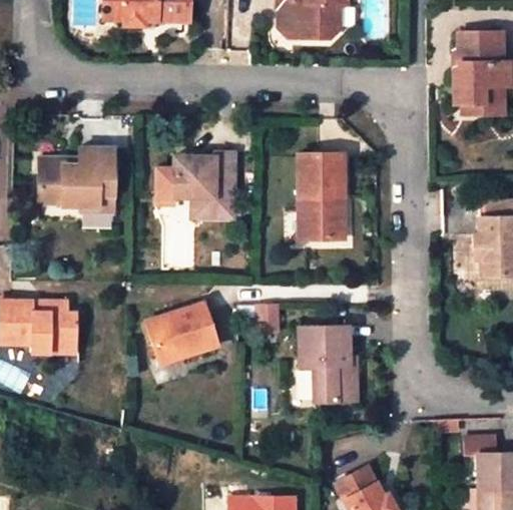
[(143,25),(159,25),(159,23),(188,23),(187,0),(104,0),(104,21),(122,22),(122,28),(143,28),(143,25)]
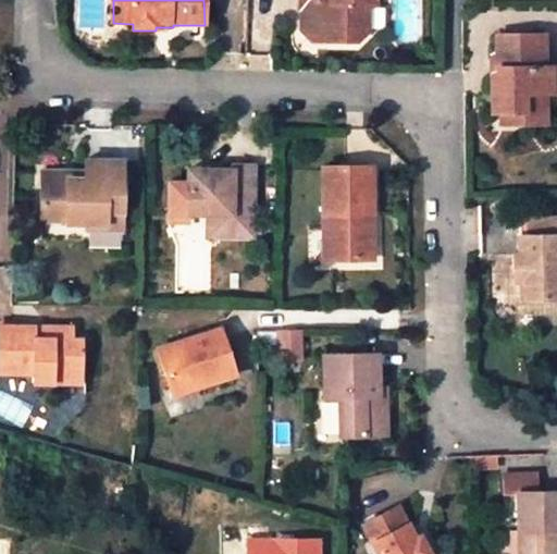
[(302,0),(302,14),(306,14),(319,15),(319,0),(302,0)]
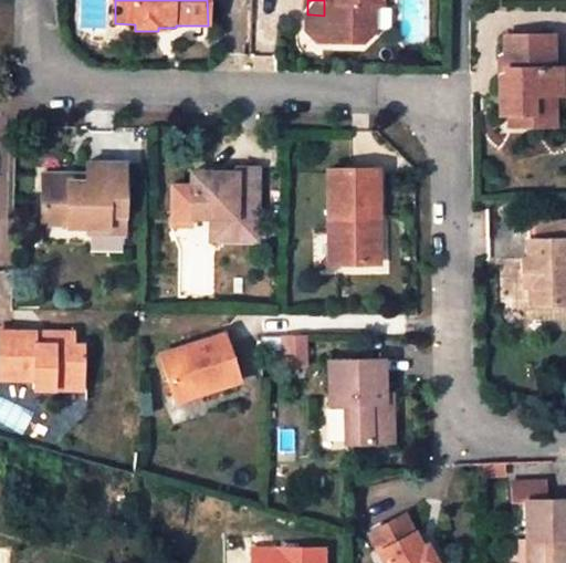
[(338,37),(348,52),(366,51),(377,37),(377,11),(385,11),(384,0),(324,0),(324,16),(311,14),(311,35),(334,37),(338,37)]
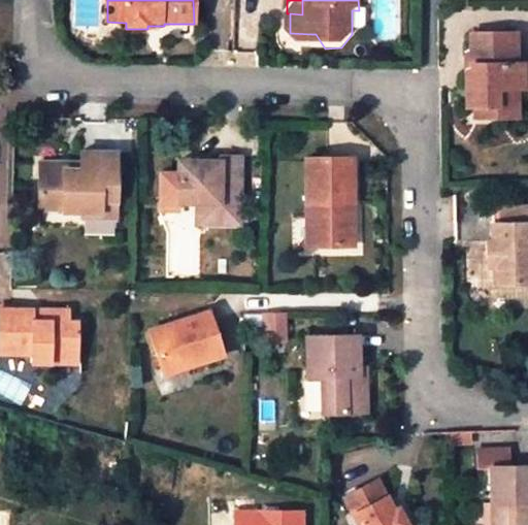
[(316,34),(311,34),(312,48),(325,48),(316,34)]
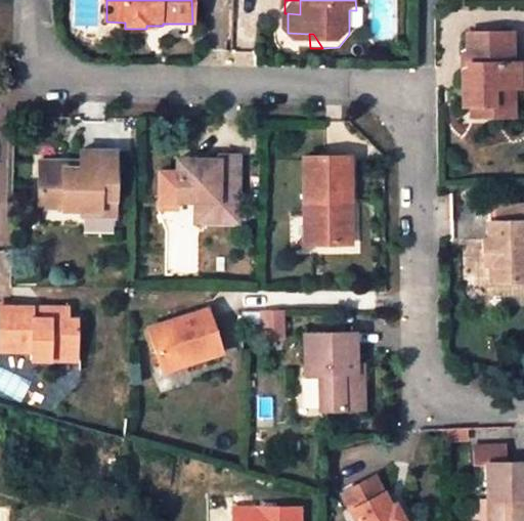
[(494,110),(494,125),(517,125),(516,97),(523,96),(523,68),(517,69),(516,36),(472,37),(472,74),(465,74),(465,111),(475,111),(494,110)]
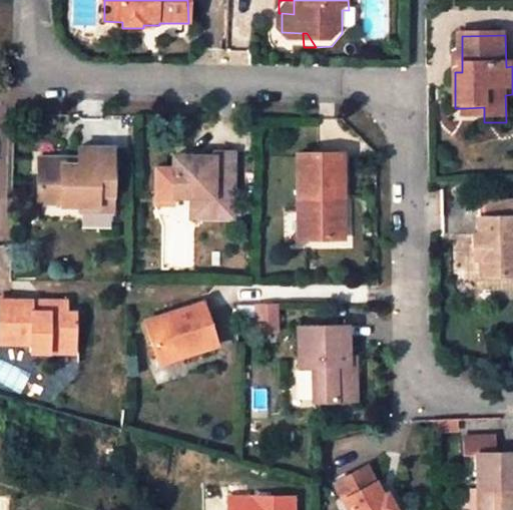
[(484,107),(465,108),(465,122),(484,122),(484,107)]
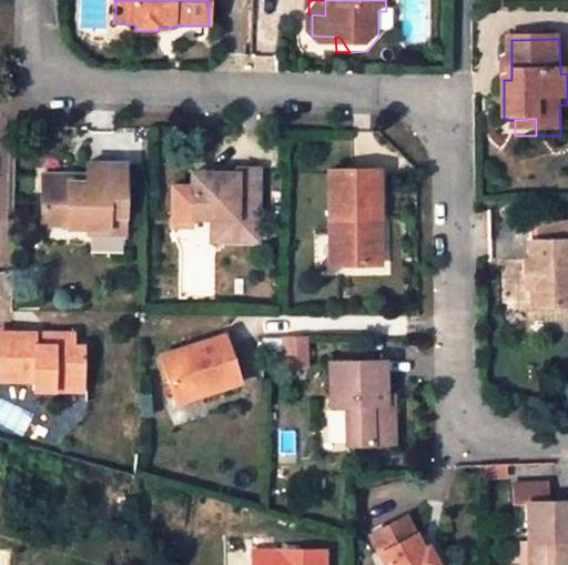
[(64,223),(89,222),(105,222),(105,213),(125,212),(125,163),(85,163),(85,178),(77,178),(77,184),(66,184),(64,174),(41,174),(41,212),(63,212),(64,223)]
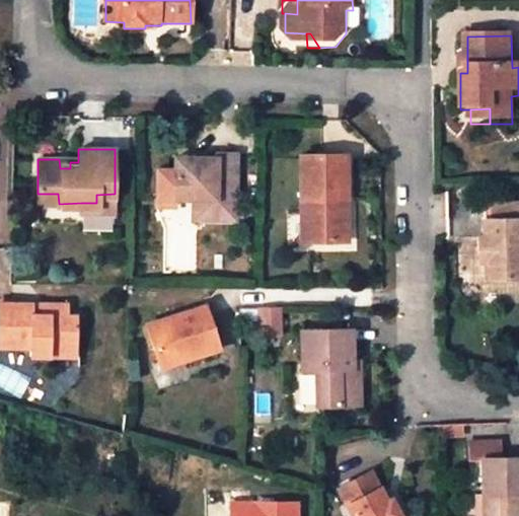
[(173,199),(193,198),(212,199),(212,217),(235,217),(236,151),(215,151),(215,159),(174,158),(173,172),(154,172),(154,211),(173,212),(173,199)]
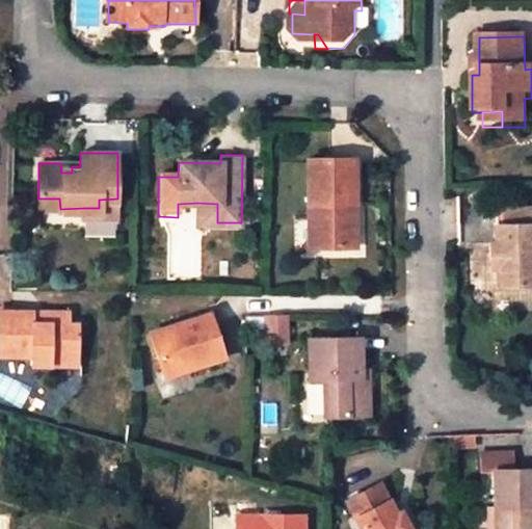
[(340,241),(354,241),(354,215),(349,215),(349,202),(355,202),(355,158),(308,157),(307,220),(318,220),(317,249),(340,250),(340,241)]
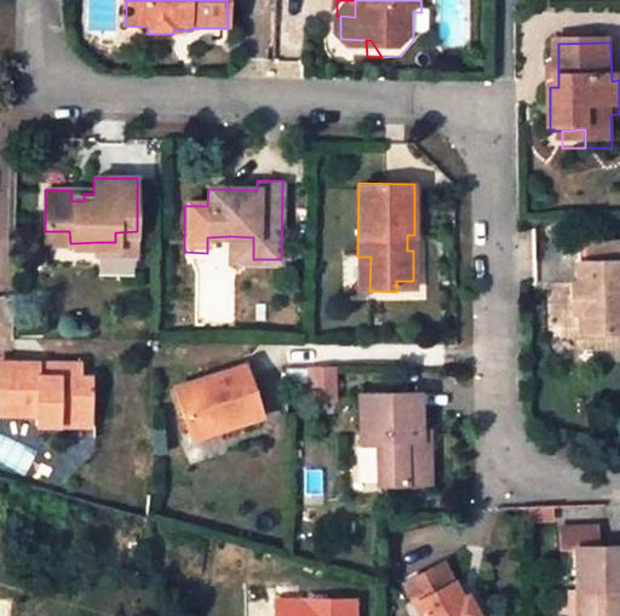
[(45,243),(70,243),(69,231),(45,231),(45,243)]
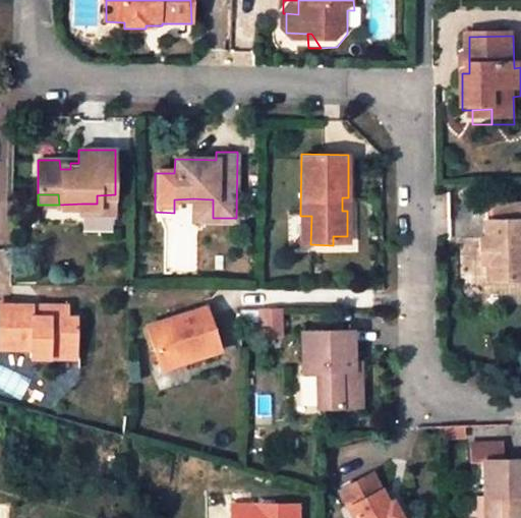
[(97,204),(81,204),(82,220),(115,219),(115,194),(97,195),(97,204)]
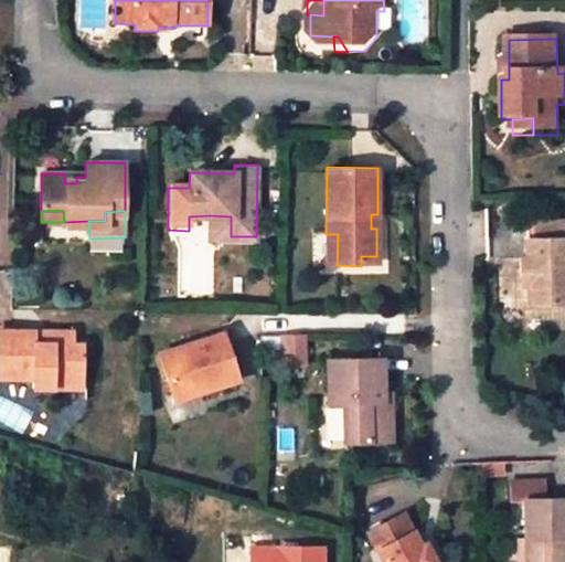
[(231,216),(210,215),(210,237),(231,236),(231,216)]
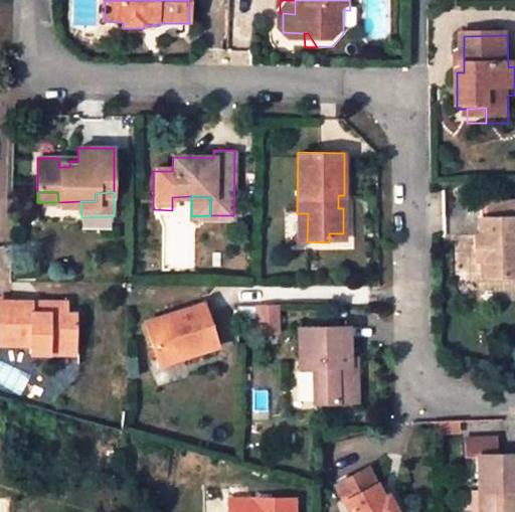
[(514,199),(480,200),(481,216),(514,215),(514,199)]
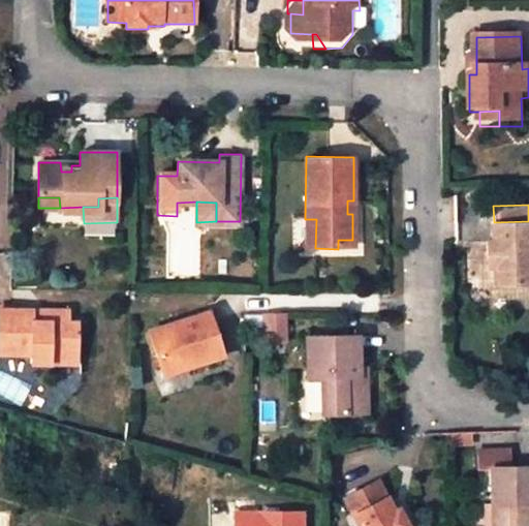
[(316,219),(305,219),(305,248),(315,248),(316,219)]
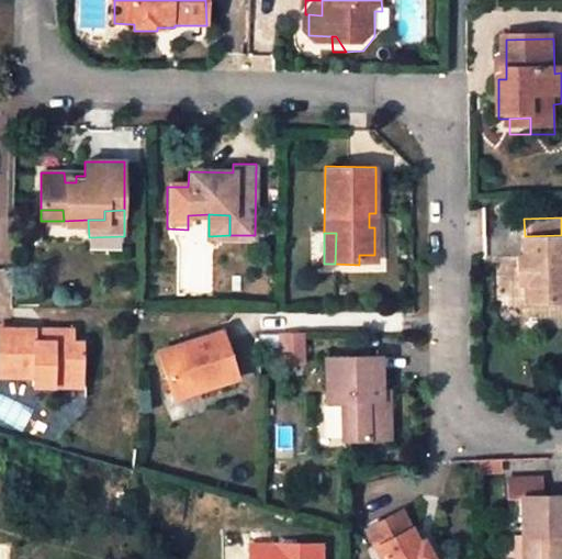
[(515,255),(515,270),(525,270),(526,284),(525,298),(561,297),(561,235),(525,236),(525,255),(515,255)]
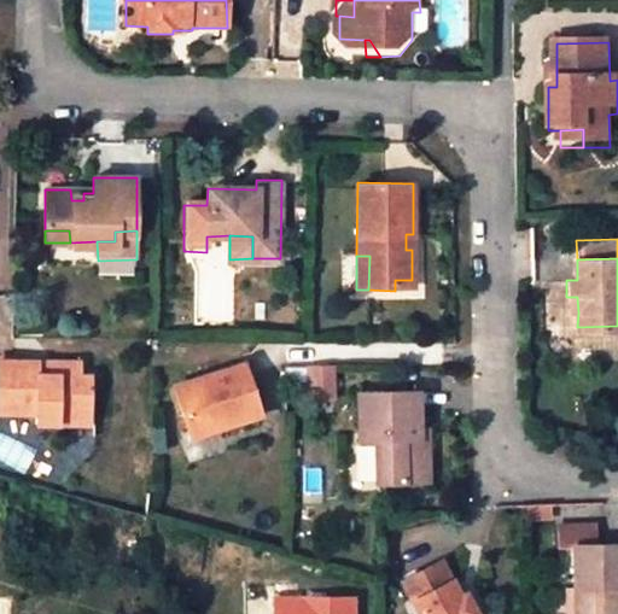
[(412,291),(412,280),(395,280),(395,291),(412,291)]
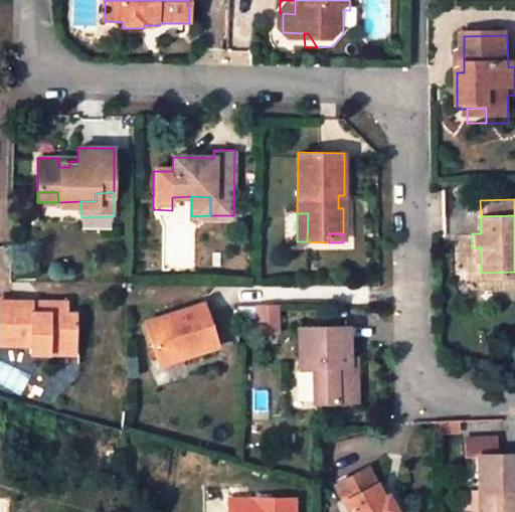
[(473,261),(482,261),(481,247),(472,247),(473,261)]
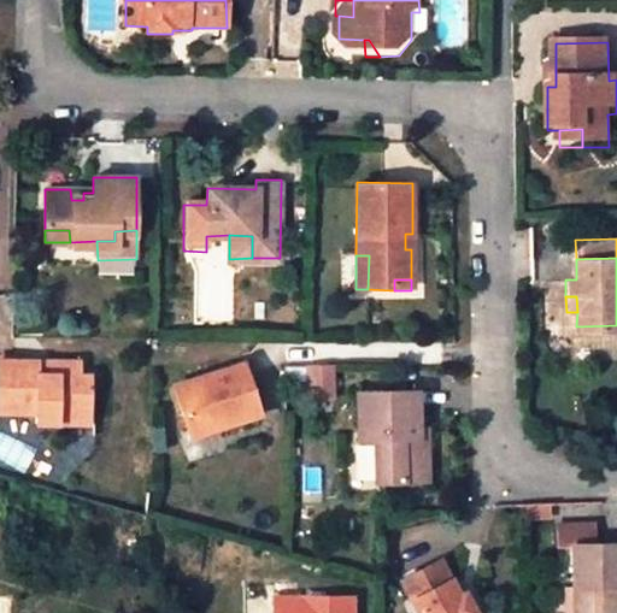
[(34,422),(64,423),(64,410),(97,411),(97,371),(41,371),(41,358),(0,357),(0,408),(34,410),(34,422)]
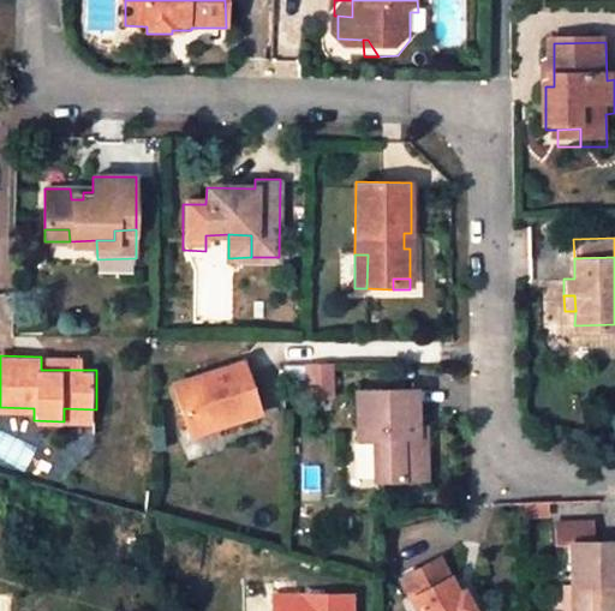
[(96,358),(41,357),(41,370),(96,370),(96,358)]
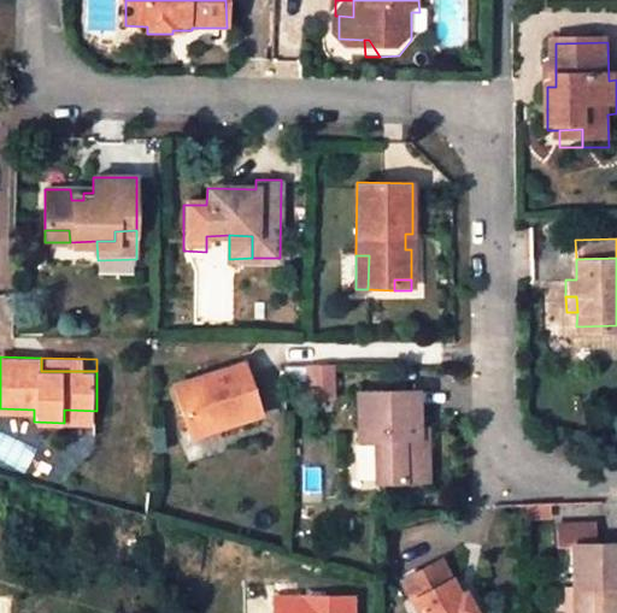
[(174,387),(186,423),(212,414),(216,428),(260,413),(245,364),(174,387)]
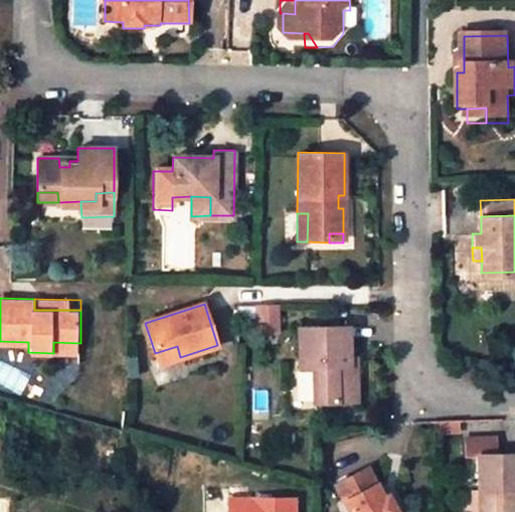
[(281,305),(261,304),(260,324),(280,325),(281,305)]
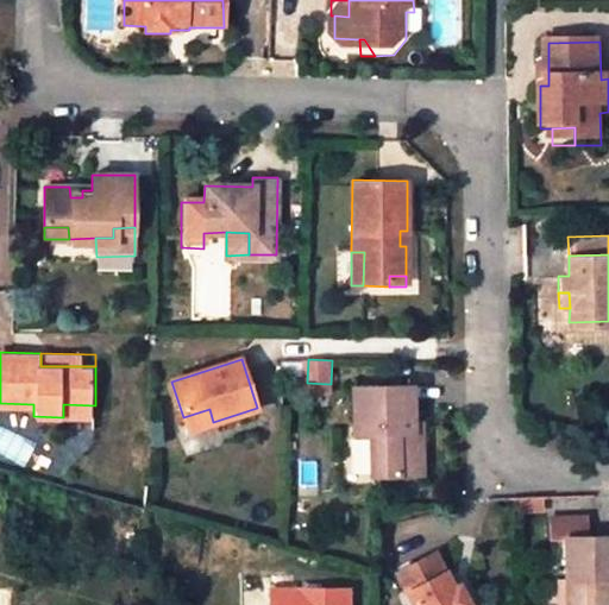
[(422,473),(421,440),(412,440),(410,420),(410,383),(351,385),(353,434),(370,434),(371,476),(422,473)]
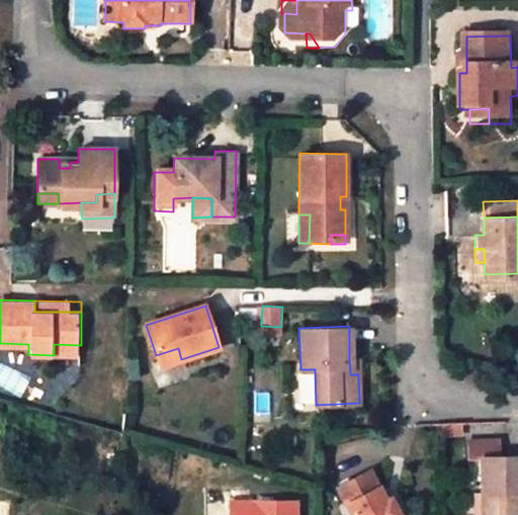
[(54,344),(54,355),(81,355),(81,345),(54,344)]
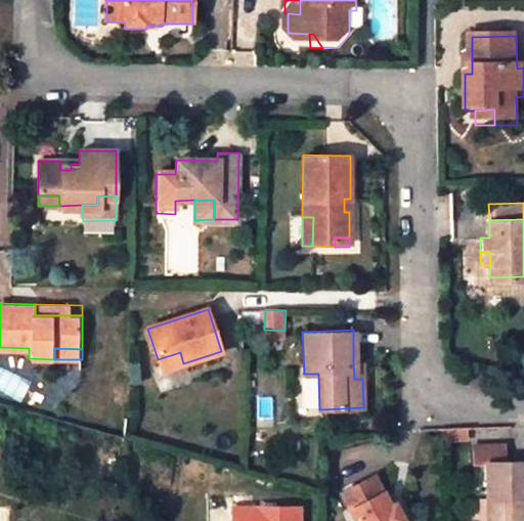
[(180,352),(158,359),(161,371),(183,363),(180,352)]
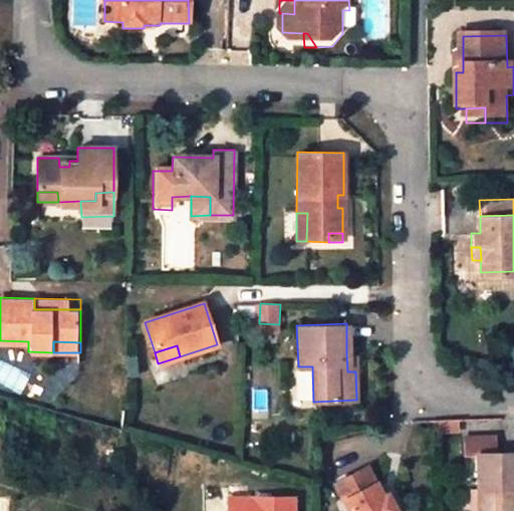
[(347,371),(355,371),(355,354),(346,354),(347,371)]
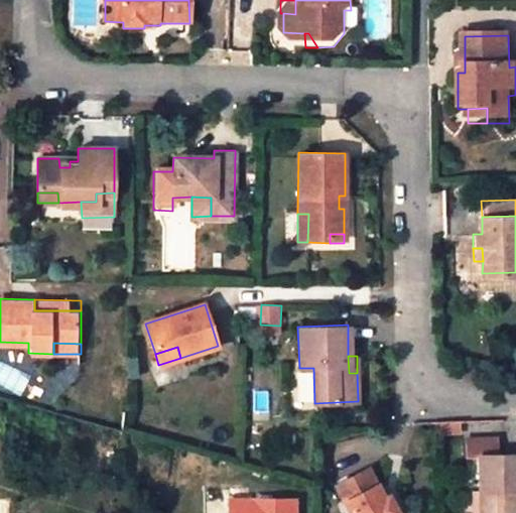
[(495,439),(465,440),(466,455),(480,455),(482,512),(515,512),(515,454),(495,455),(495,439)]
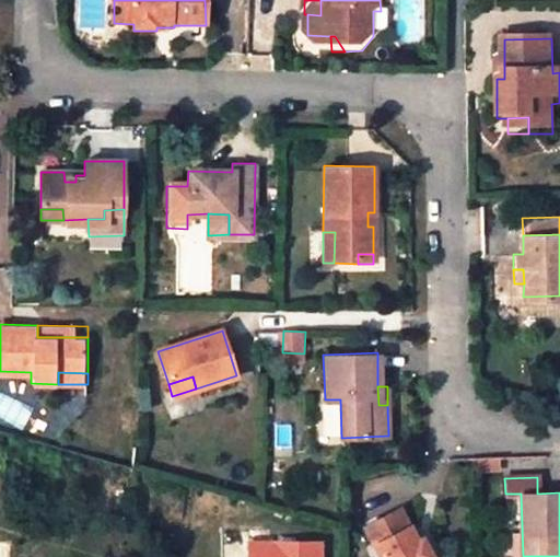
[(424,556),(436,550),(429,536),(420,540),(411,522),(403,507),(370,525),(385,556),(424,556)]
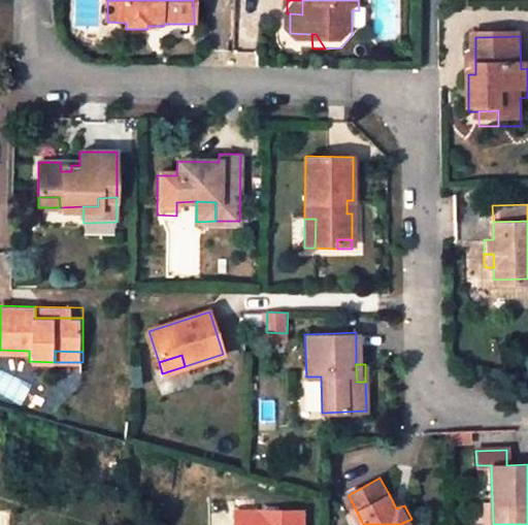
[(396,509),(404,505),(395,489),(388,492),(396,509)]
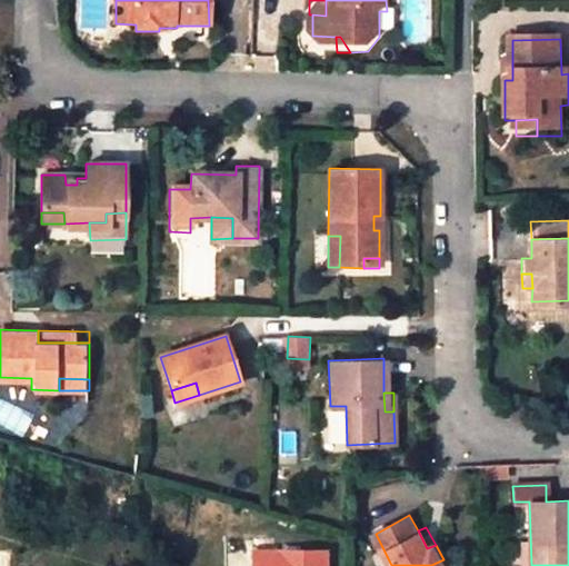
[(521,565),(531,565),(531,540),(521,540),(521,565)]
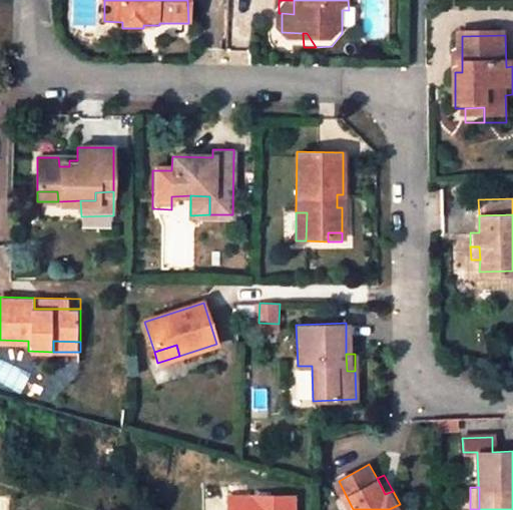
[(223,509),(290,509),(290,500),(223,501),(223,509)]
